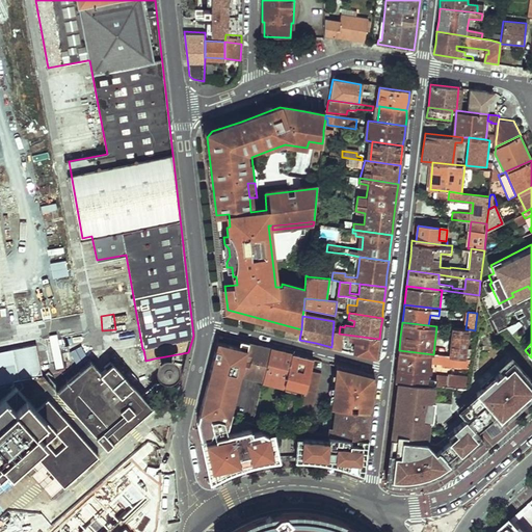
[(466,329),(454,328),(451,357),(466,358),(470,329),(466,329)]
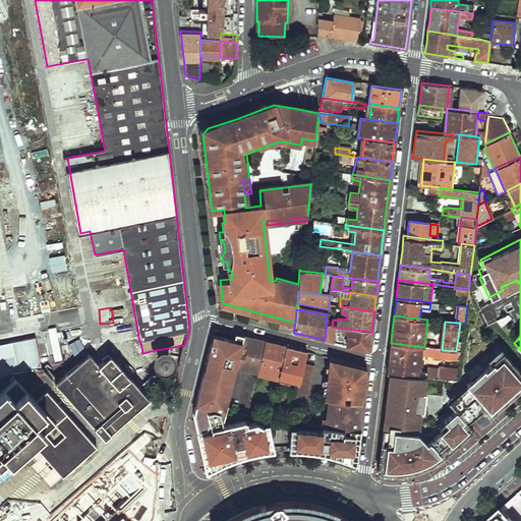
[(325,340),(334,343),(335,333),(350,335),(350,347),(369,352),(371,332),(332,327),(326,326),(325,340)]
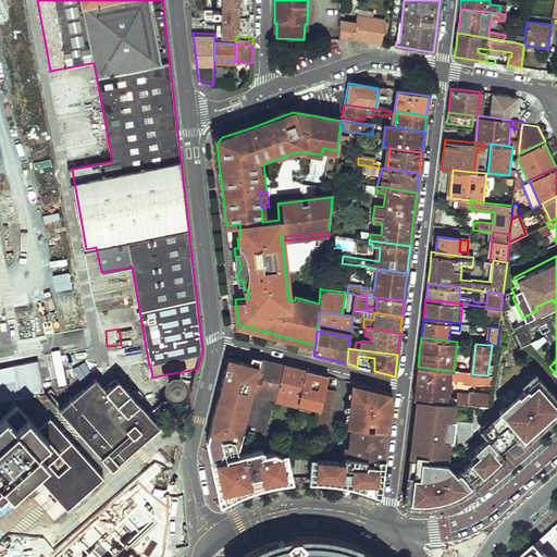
[(250,363),(227,358),(207,442),(221,504),(231,498),(242,494),(251,490),(262,486),(273,484),(284,482),(293,481),(285,453),(280,454),(272,449),(264,452),(263,448),(261,448),(261,447),(245,452),(243,443),(239,444),(239,437),(244,423),(239,421),(243,409),(248,410),(252,392),(261,359),(252,357),(250,363)]
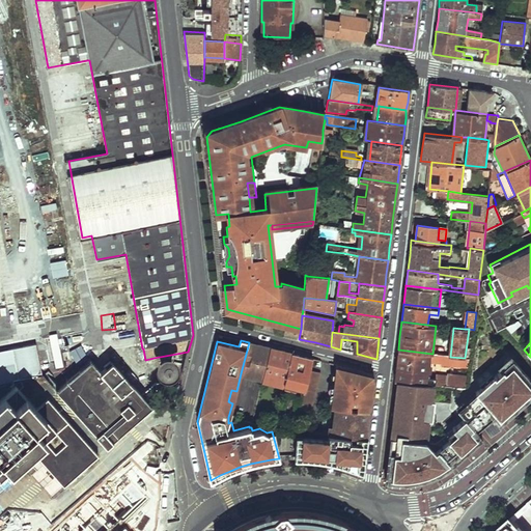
[(261,380),(262,374),(270,347),(255,344),(249,342),(241,373),(261,380)]
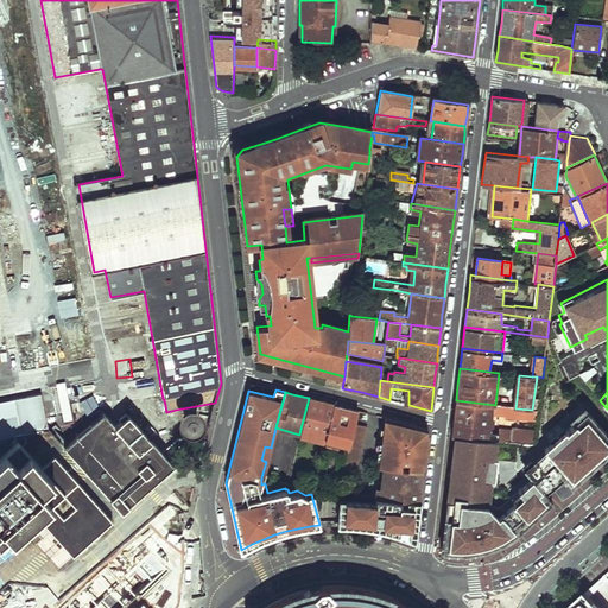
[(42,394),(0,401),(0,439),(48,431),(42,394)]
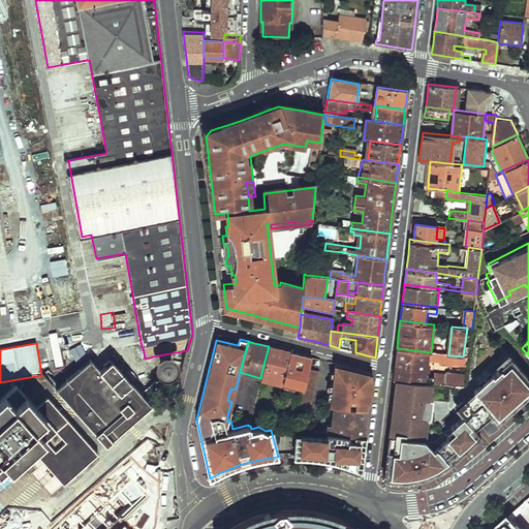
[(269,346),(261,373),(283,378),(289,352),(284,350),(269,346)]
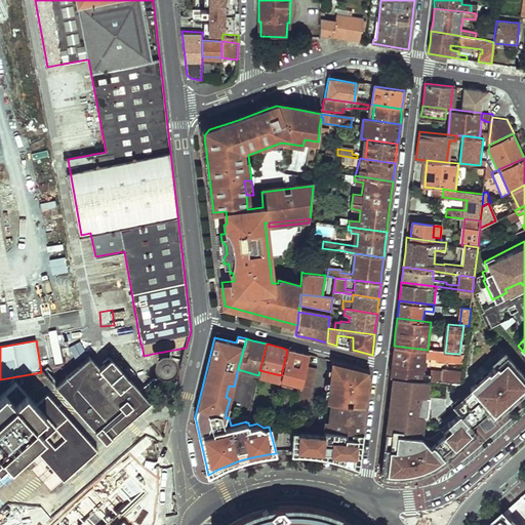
[(462,384),(462,376),(429,372),(428,374),(421,373),(423,358),(465,363),(466,355),(459,354),(445,353),(428,350),(394,346),(392,361),(390,375),(393,375),(429,380),(462,384)]
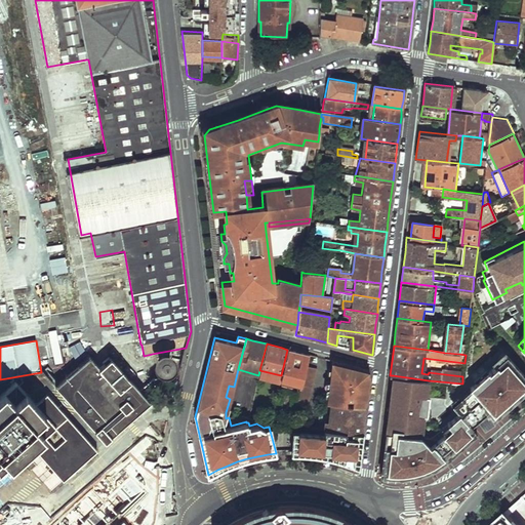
[(287,350),(281,375),(279,381),(278,386),(298,391),(306,367),(309,355),(297,352),(287,350)]
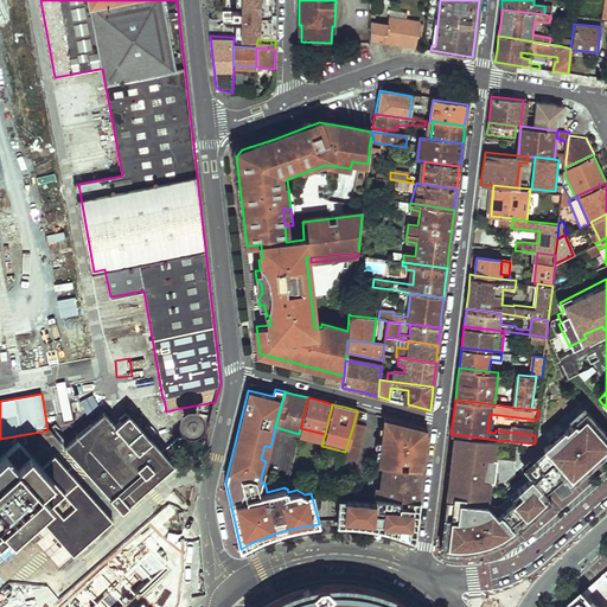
[(606,448),(606,434),(585,410),(542,448),(547,453),(534,464),(548,479),(560,467),(572,481),(606,448)]
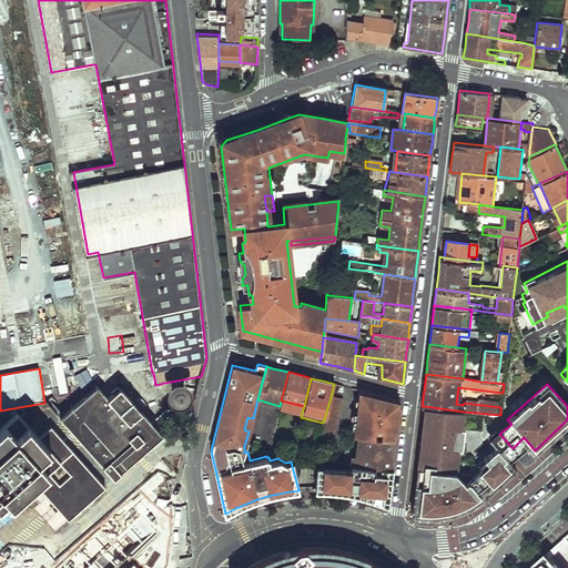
[(52,531),(162,443),(123,394),(124,388),(118,394),(113,388),(109,392),(88,385),(81,392),(91,394),(36,439),(22,422),(12,419),(0,429),(0,545),(4,541),(0,535),(0,526),(29,503),(52,531)]
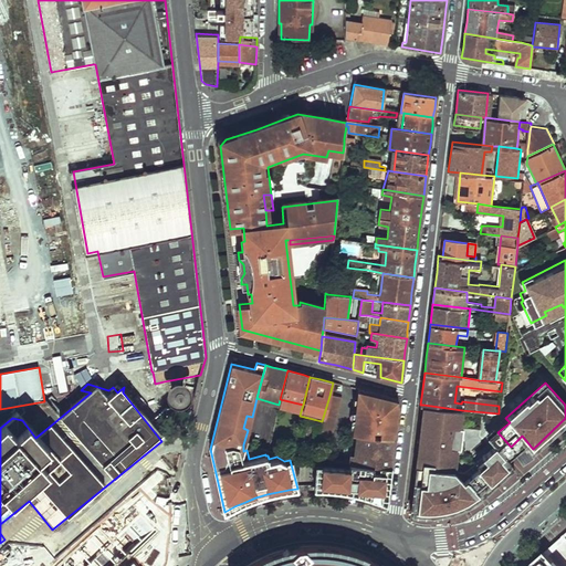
[(182,394),(194,394),(194,387),(178,386),(177,397),(175,396),(174,402),(182,404),(182,394)]
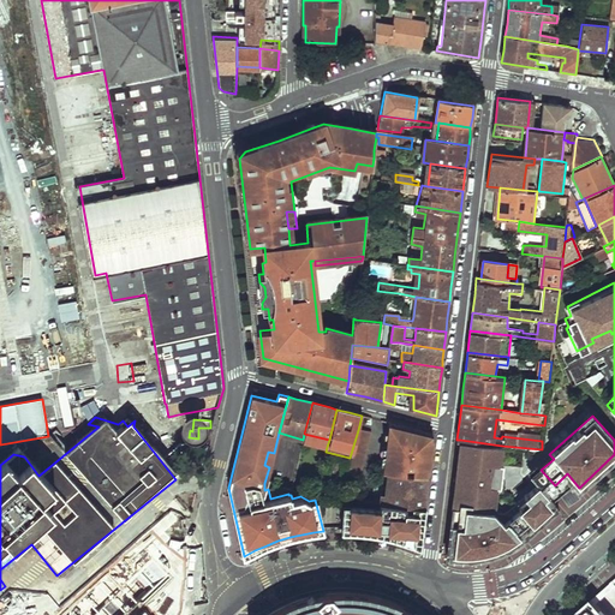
[(428,476),(433,434),(389,423),(382,471),(388,471),(428,476)]
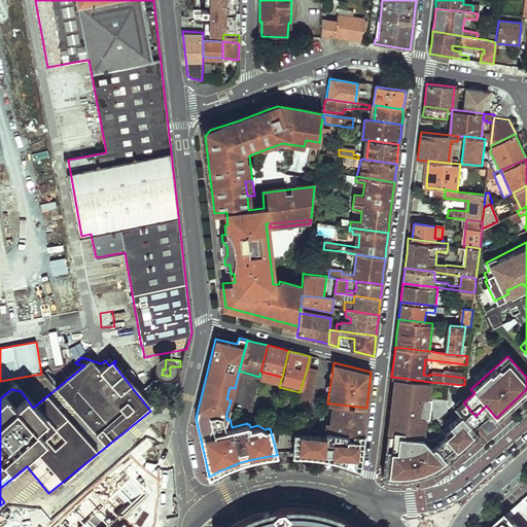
[(307,406),(316,372),(307,369),(300,392),(297,403),(307,406)]
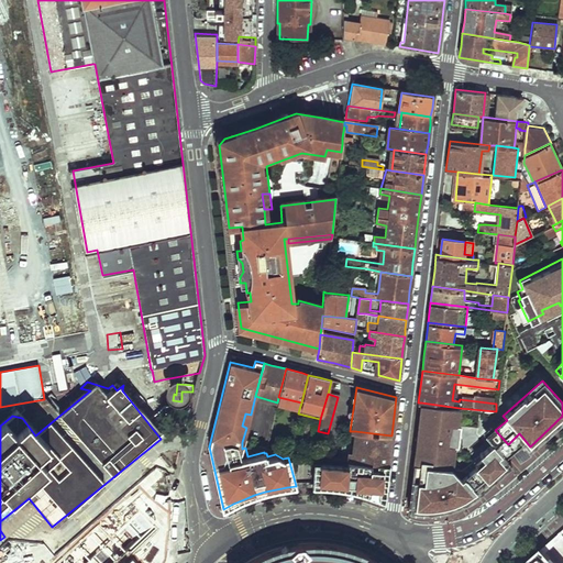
[(278,397),(277,403),(277,404),(299,409),(301,403),(278,397)]
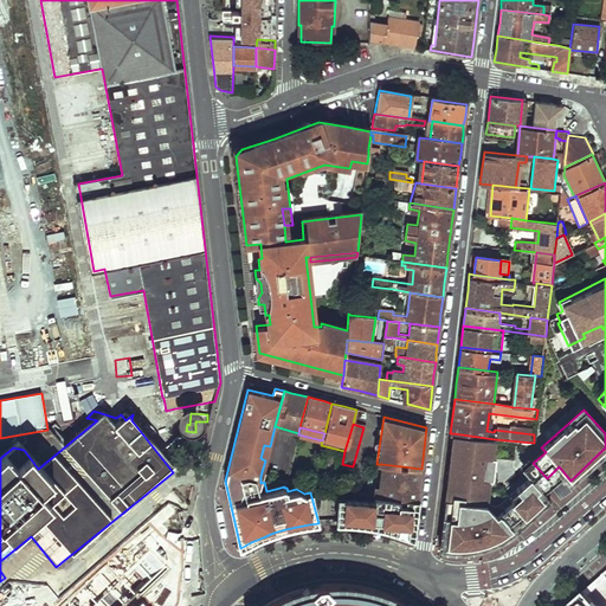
[(500,504),(487,503),(495,439),(453,433),(439,549),(450,550),(459,552),(470,550),(479,548),(490,546),(498,542),(507,537),(514,533),(552,498),(545,490),(532,475),(500,504)]
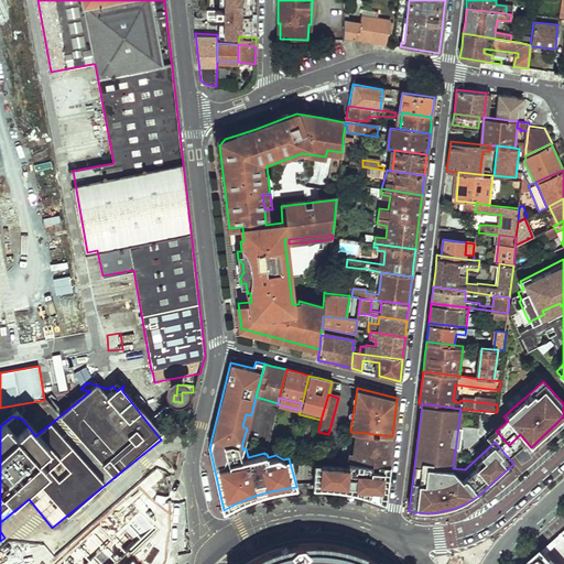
[(389,463),(392,436),(356,432),(355,452),(349,452),(348,455),(348,459),(366,462),(389,463)]
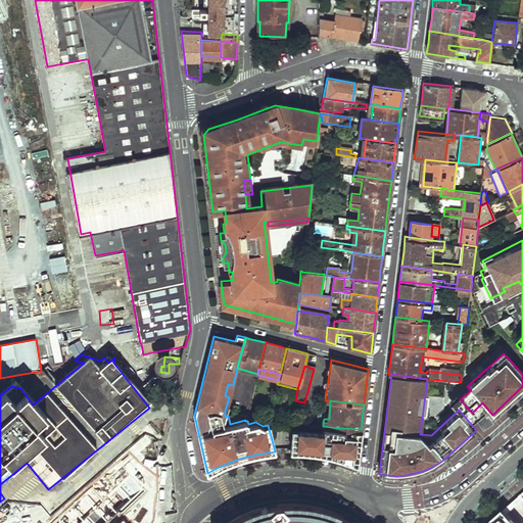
[(320,430),(291,428),(290,450),(292,450),(301,450),(312,452),(321,453),(330,455),(339,458),(348,461),(357,464),(361,429),(339,428),(323,426),(320,426),(320,430)]
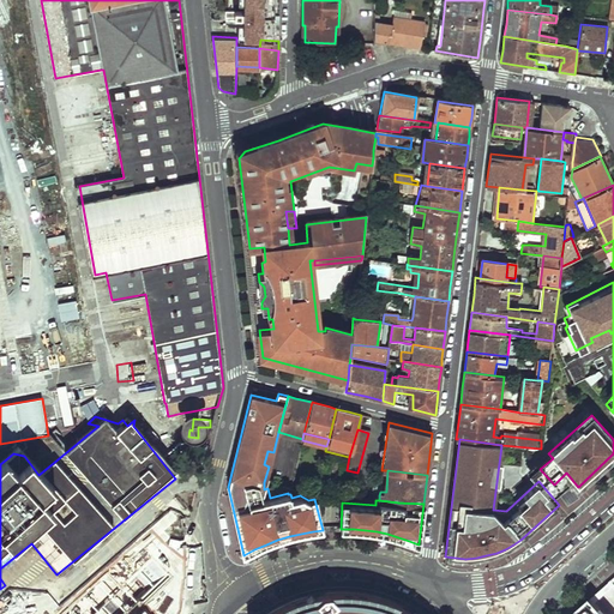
[(333,593),(327,594),(323,594),(313,602),(311,600),(313,597),(312,596),(306,597),(301,599),(295,601),(288,605),(282,607),(276,611),(270,613),(269,613),(409,613),(404,608),(397,605),(389,601),(384,599),(377,597),(371,595),(362,594),(355,594),(349,593),(343,593),(333,593)]
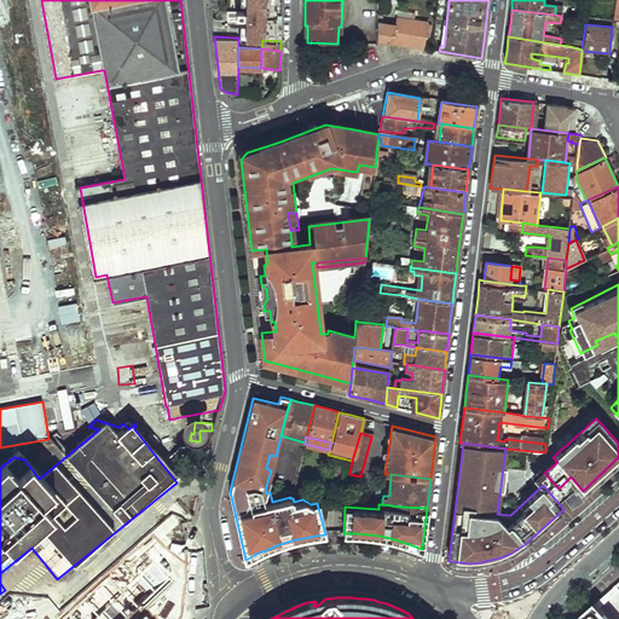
[(611,618),(597,603),(586,614),(579,618),(611,618)]
